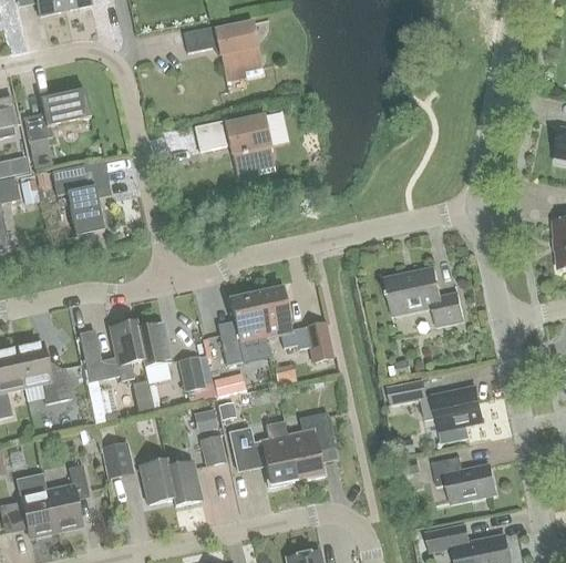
[(65,10),(63,0),(35,0),(39,16),(65,10)]
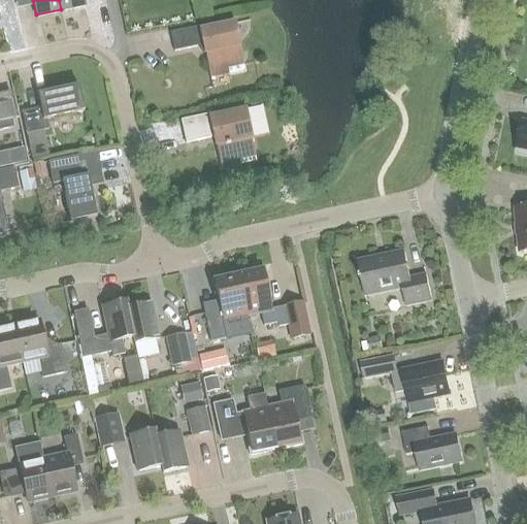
[(59,0),(61,9),(85,3),(84,0),(59,0)]
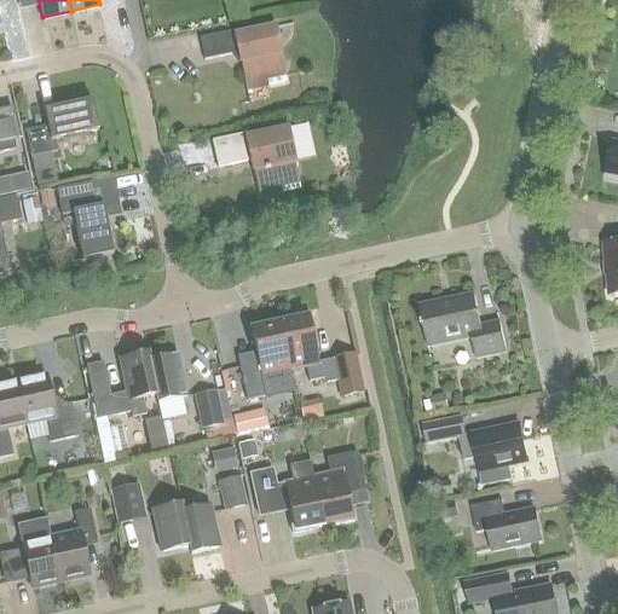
[(236,33),(235,28),(200,35),(204,57),(238,50),(246,82),(266,77),(267,82),(287,79),(275,24),(236,33)]
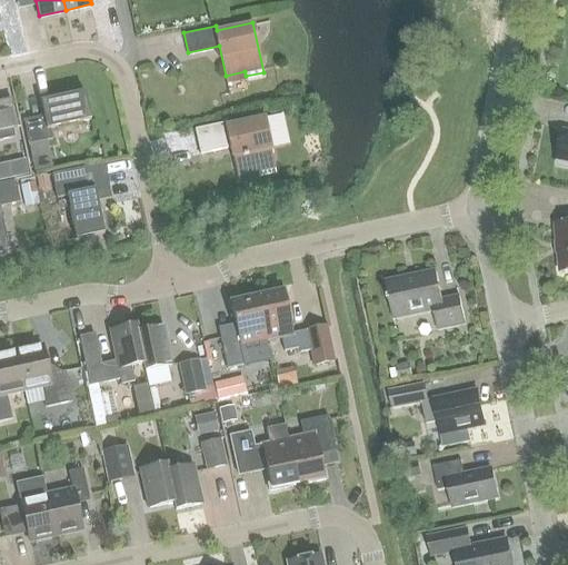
[(23,118),(29,141),(35,168),(53,164),(48,138),(52,137),(50,126),(91,117),(85,89),(40,99),(43,114),(23,118)]
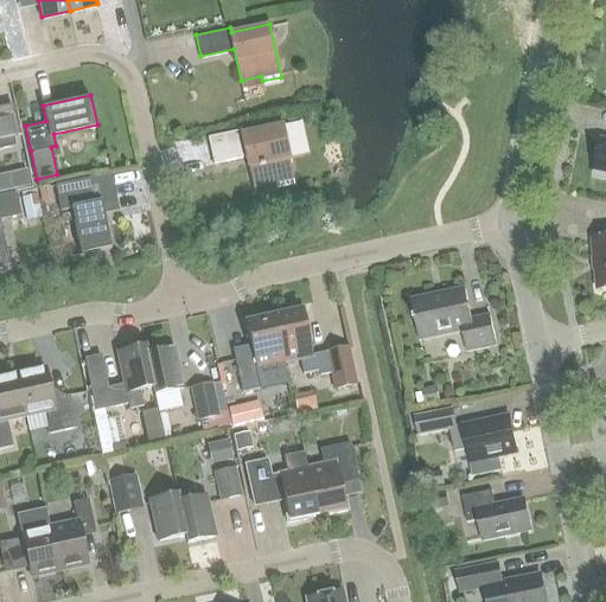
[(11,119),(0,120),(0,146),(16,143),(11,119)]
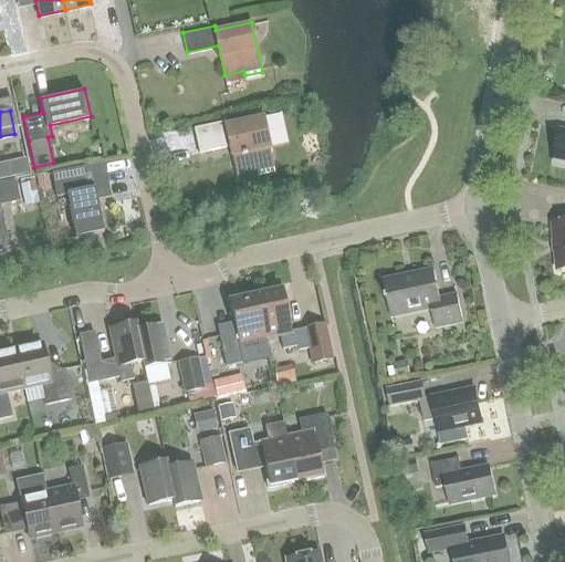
[(194,126),(199,151),(230,144),(237,174),(257,169),(258,174),(274,169),(263,115),(232,122),(232,117),(194,126)]
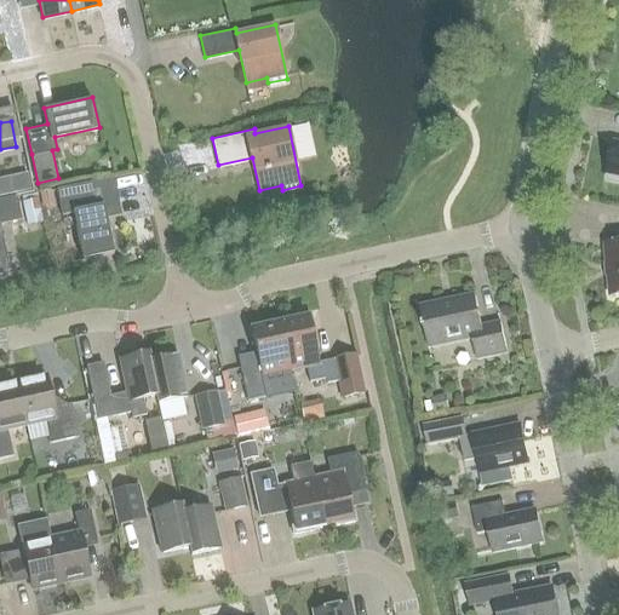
[(618,139),(614,138),(607,176),(618,178),(618,139)]
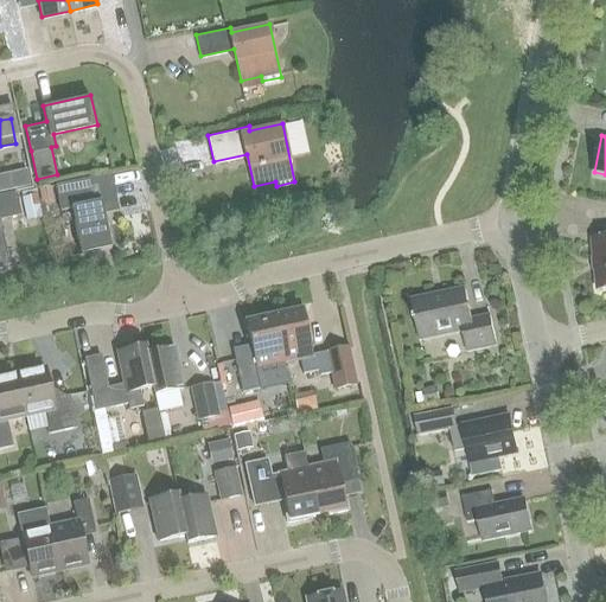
[(11,170),(14,185),(31,181),(27,166),(11,170)]
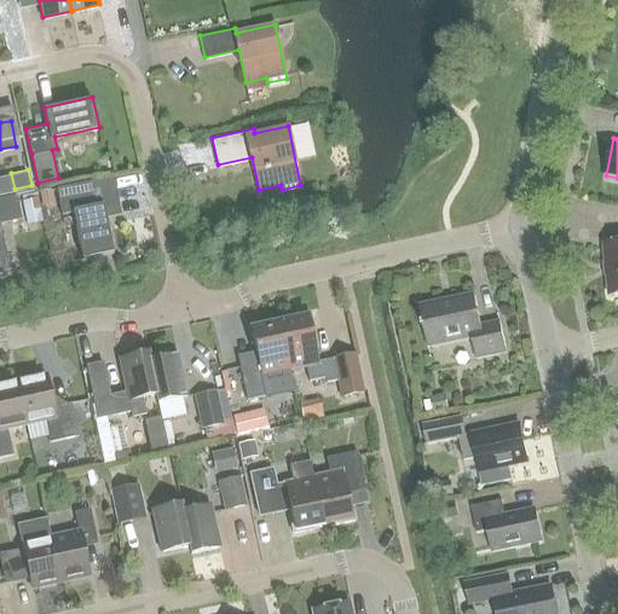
[(82,181),(57,186),(62,213),(73,210),(82,258),(114,252),(107,215),(121,213),(119,200),(87,206),(82,181)]
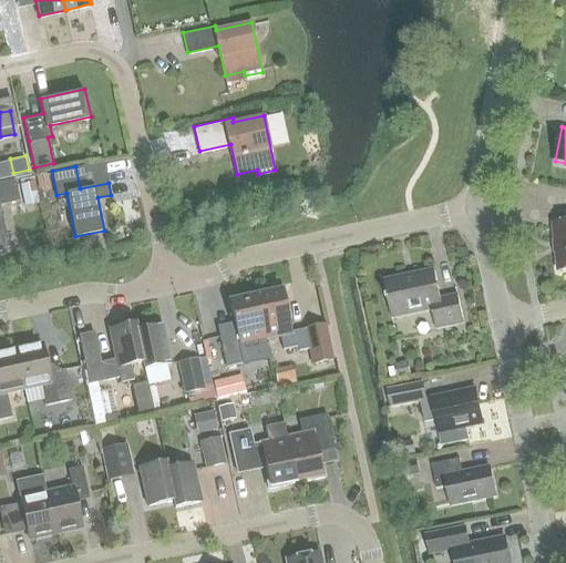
[(40,191),(51,188),(48,171),(37,173),(40,191)]
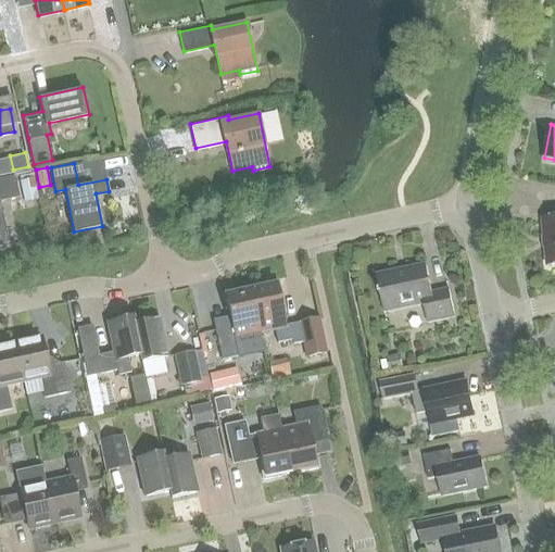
[(0,203),(0,199),(20,196),(15,174),(0,176),(0,243),(8,242),(0,203)]
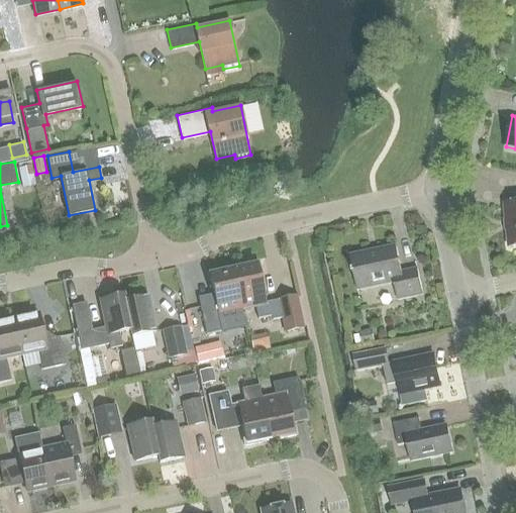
[(19,166),(23,186),(36,184),(32,163),(19,166)]
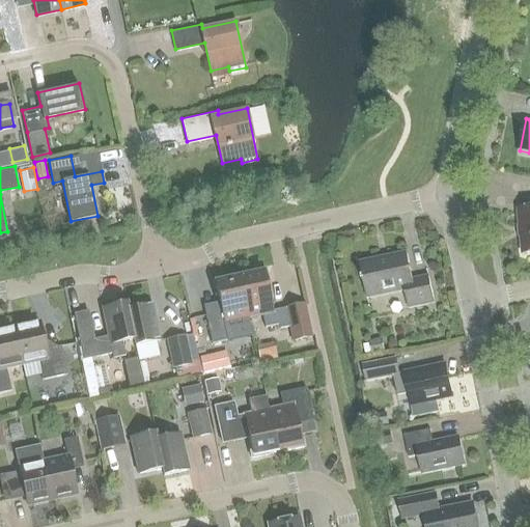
[(524,251),(529,250),(529,204),(519,206),(524,251)]
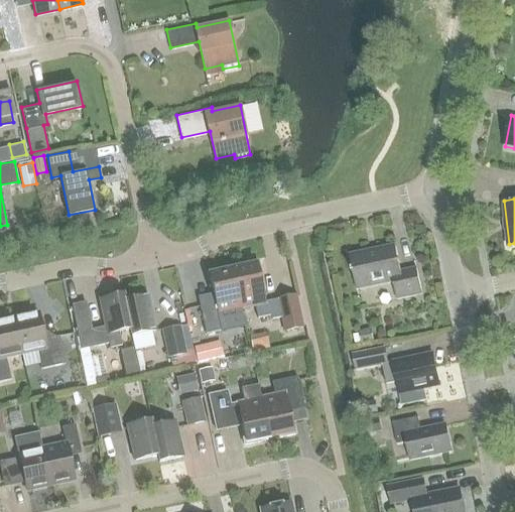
[(393,278),(397,296),(422,291),(417,265),(401,269),(396,243),(350,252),(357,285),(393,278)]
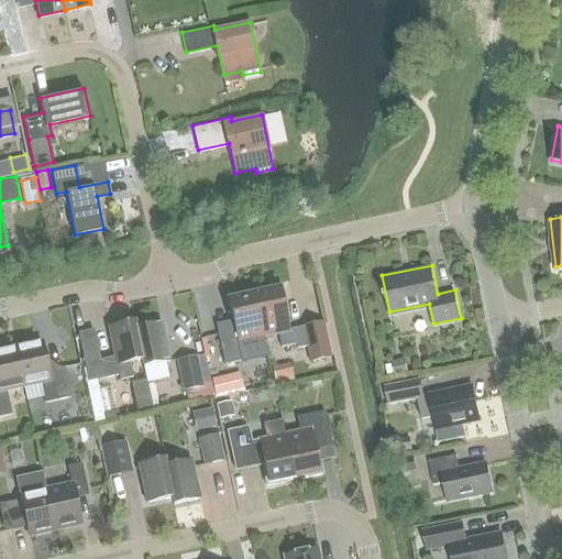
[(281,286),(254,292),(263,335),(278,331),(282,344),(296,341),(297,346),(307,343),(302,325),(289,327),(281,286)]
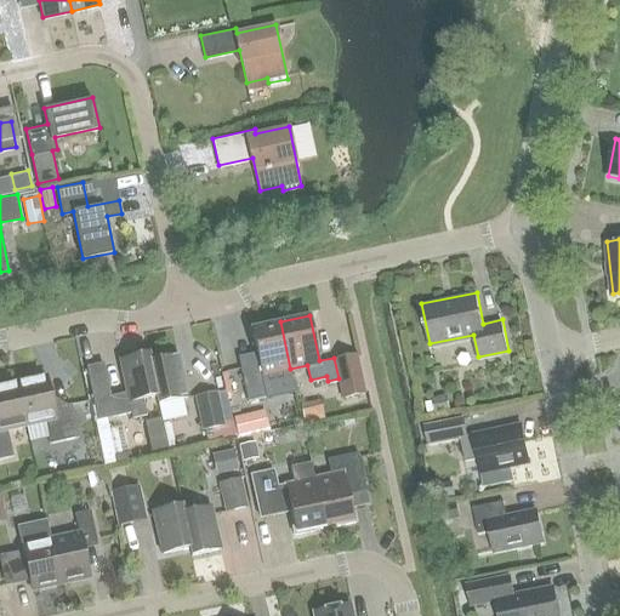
[(290,369),(280,321),(252,328),(260,361),(240,365),(248,399),(278,392),(274,372),(290,369)]
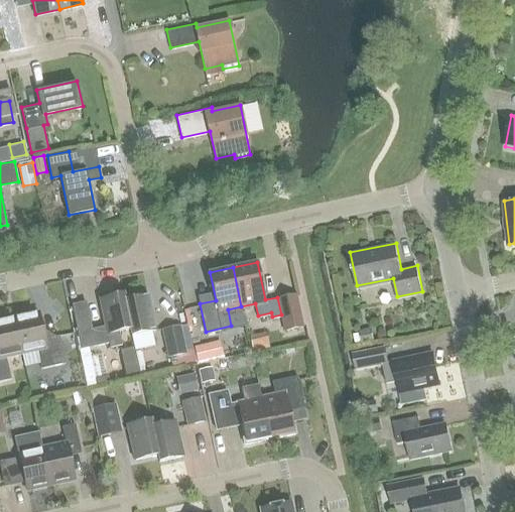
[(86,384),(109,379),(108,372),(97,375),(92,354),(90,344),(109,340),(110,344),(122,341),(120,330),(130,328),(131,328),(124,298),(125,297),(124,291),(99,296),(105,324),(78,330),(81,347),(79,348),(86,384)]
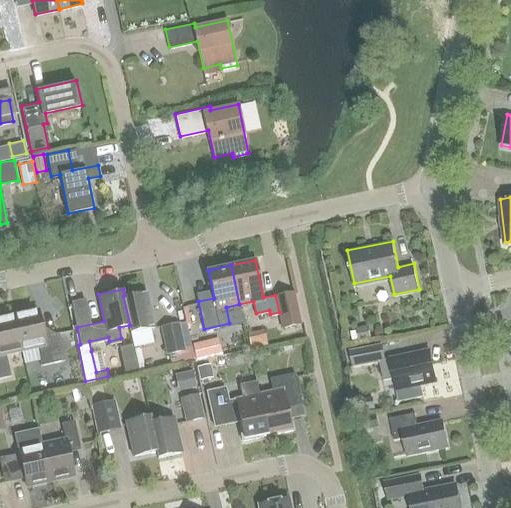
[(130,325),(129,325),(130,331),(155,326),(147,290),(124,295),(123,296),(130,325)]
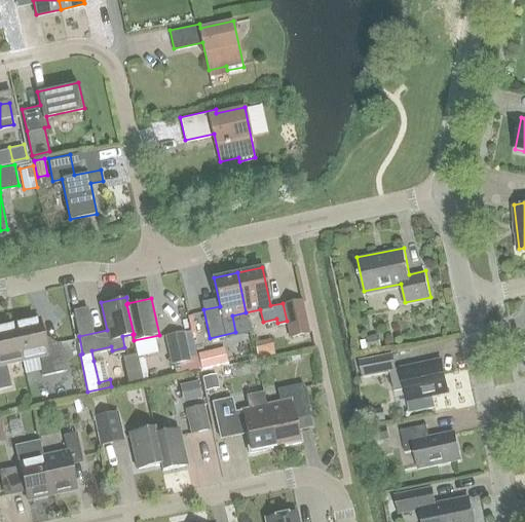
[(287,321),(290,336),(309,332),(302,298),(283,302),(283,303),(287,321)]
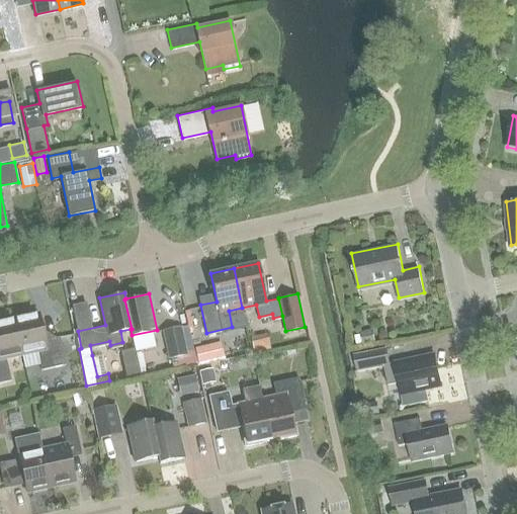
[(38,311),(14,317),(22,354),(37,350),(41,368),(65,363),(59,335),(45,339),(38,311)]
